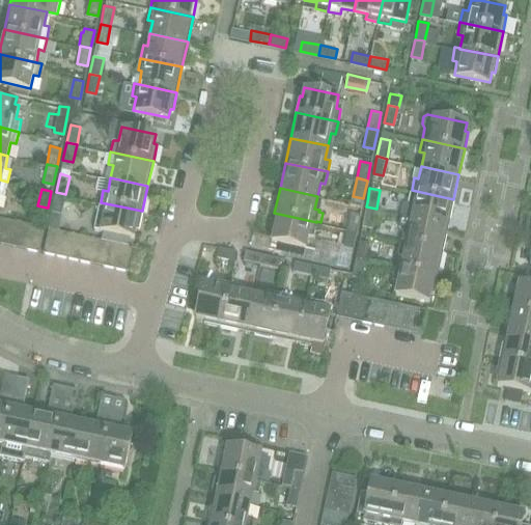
[(403,204),(401,214),(448,224),(453,199),(412,190),(409,202),(403,204)]
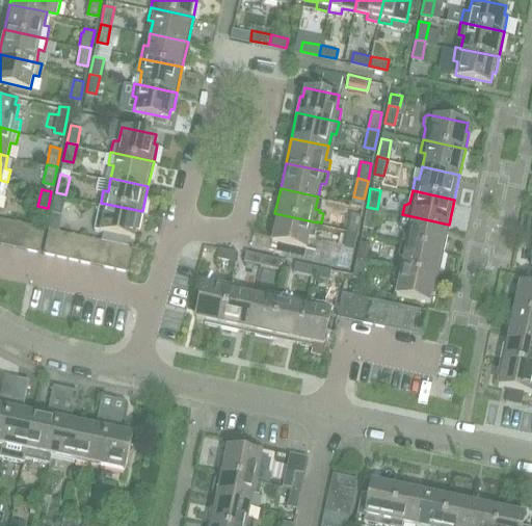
[(52,210),(62,212),(65,194),(56,192),(52,210)]
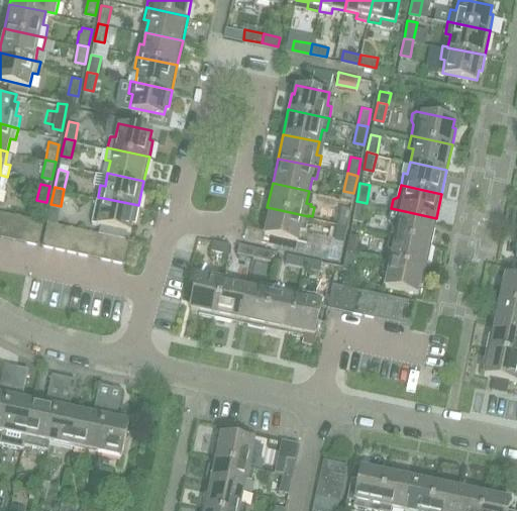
[(135,222),(138,205),(98,197),(95,208),(100,209),(97,223),(130,230),(132,221),(135,222)]
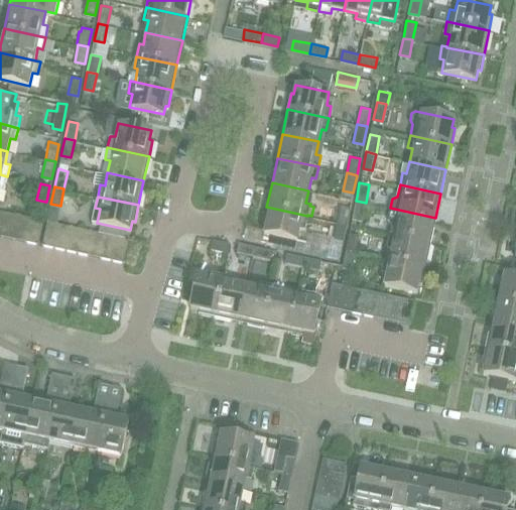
[(342,198),(337,222),(346,224),(350,207),(349,206),(351,200),(342,198)]
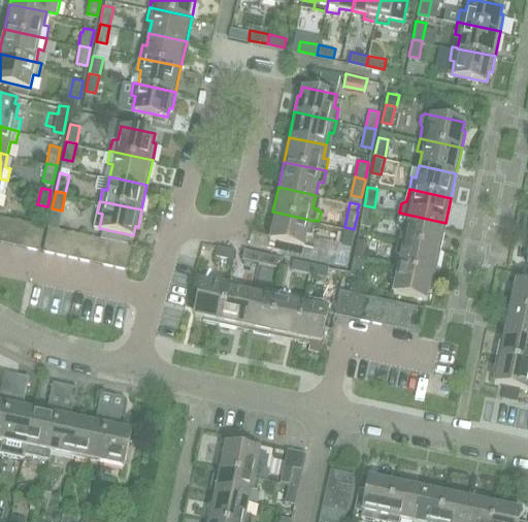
[(370,225),(374,207),(364,205),(360,223),(370,225)]
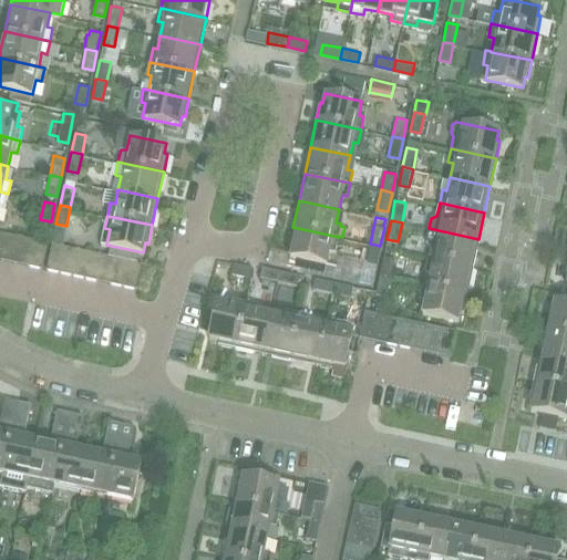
[(334,250),(338,237),(318,232),(292,227),(289,246),(292,246),(290,256),(327,263),(330,249),(334,250)]
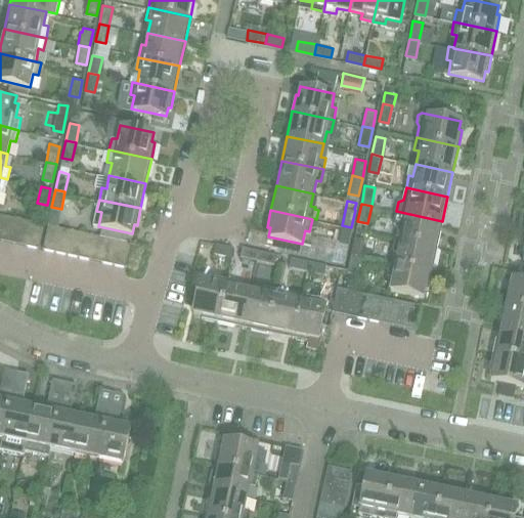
[(397,225),(395,236),(437,246),(442,221),(396,211),(394,220),(397,225)]
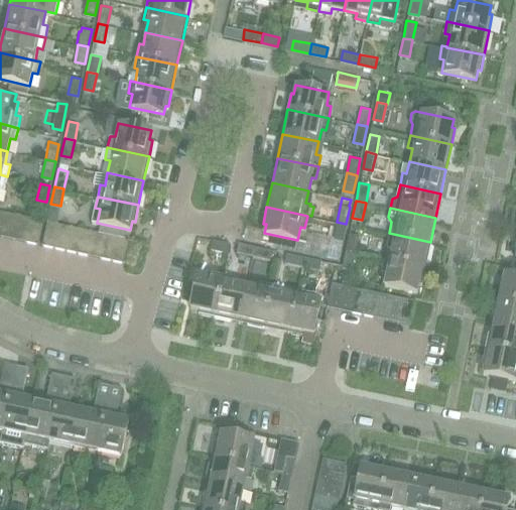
[(7,211),(2,234),(14,237),(18,213),(7,211)]
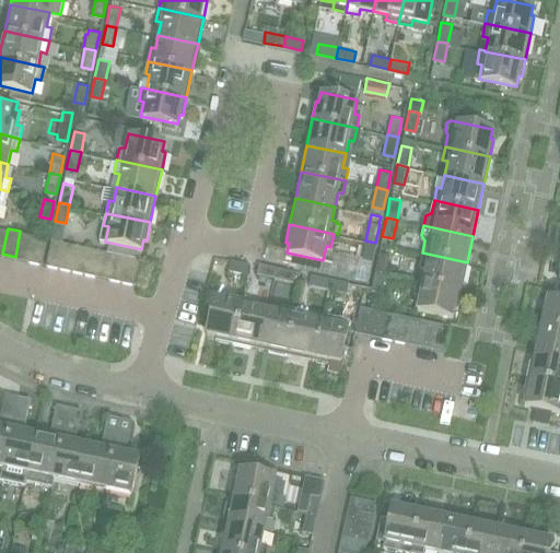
[(20,231),(15,257),(27,259),(33,234),(20,231)]
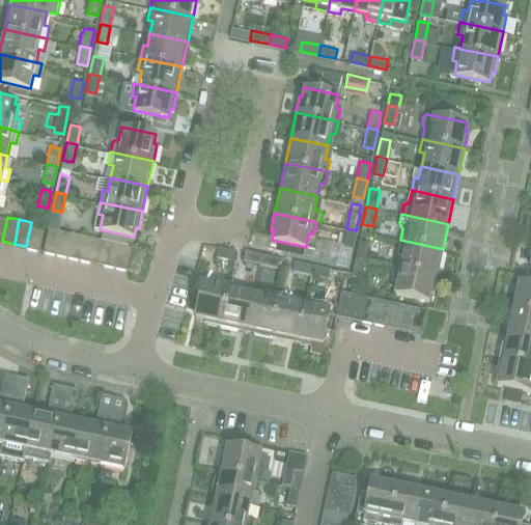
[(31,222),(26,246),(38,249),(44,224),(31,222)]
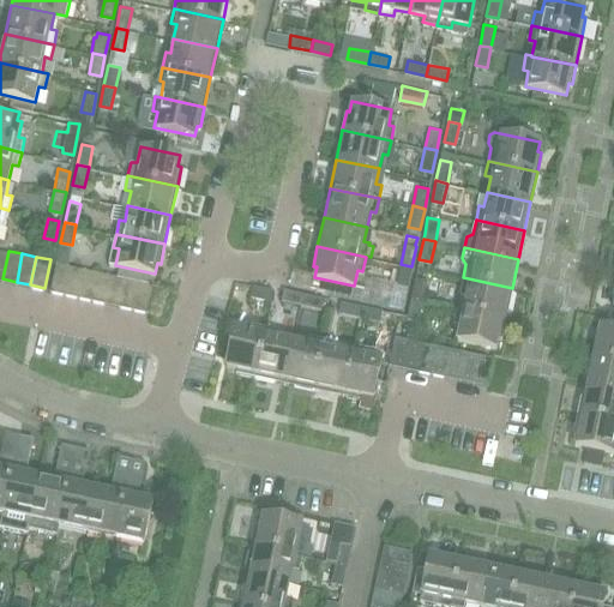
[(50,289),(65,293),(70,264),(56,262),(50,289)]
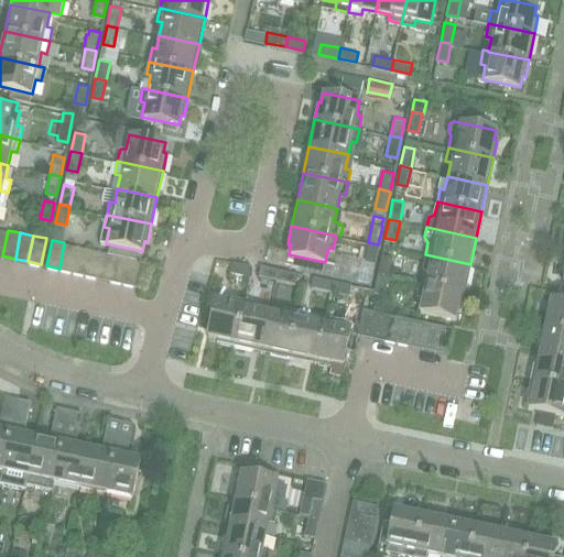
[(64,242),(60,269),(72,271),(77,246),(64,242)]
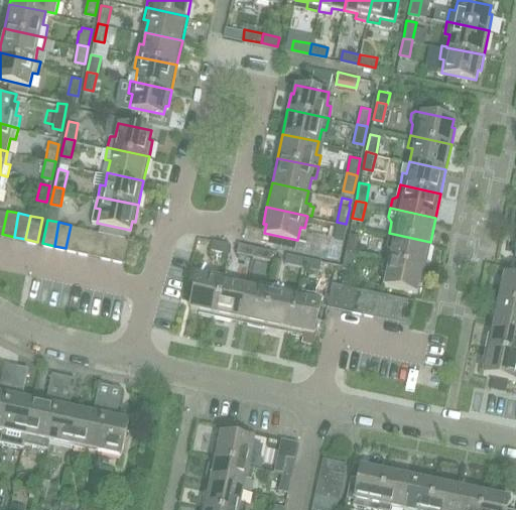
[(333,239),(343,241),(346,224),(337,222),(333,239)]
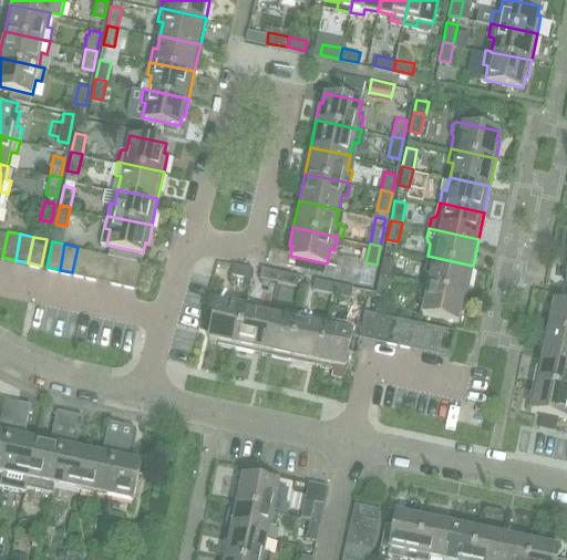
[(78,247),(72,272),(84,276),(90,249),(78,247)]
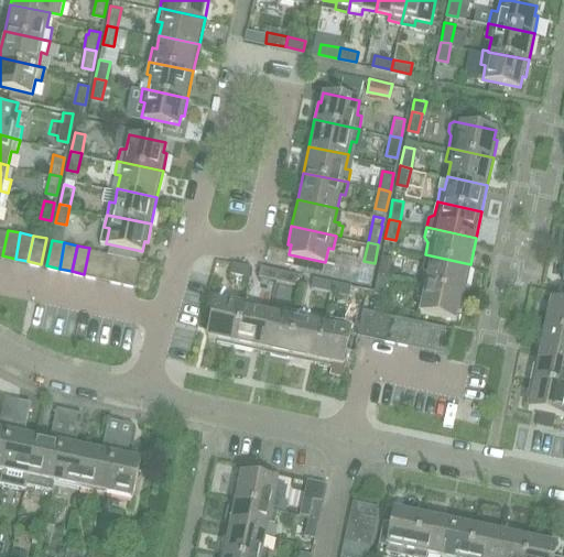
[(89,248),(84,274),(97,276),(101,250),(89,248)]
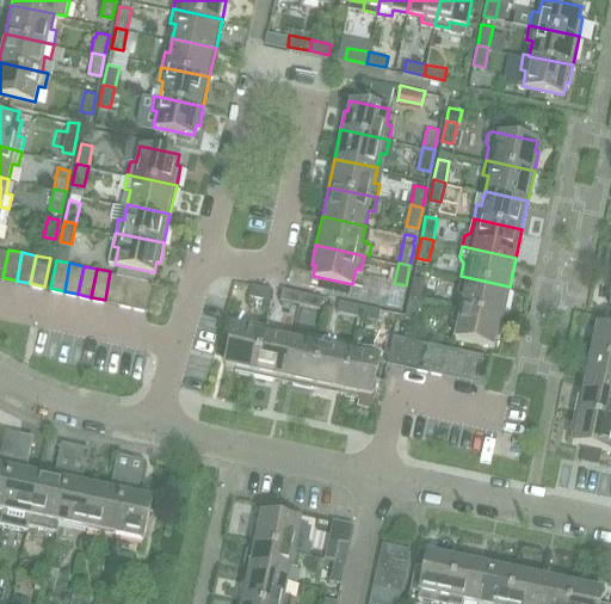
[(110,271),(105,300),(118,302),(124,275),(110,271)]
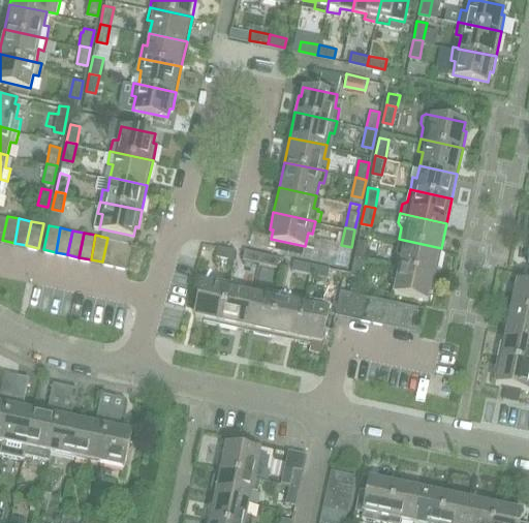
[(107,238),(102,262),(114,265),(119,240),(107,238)]
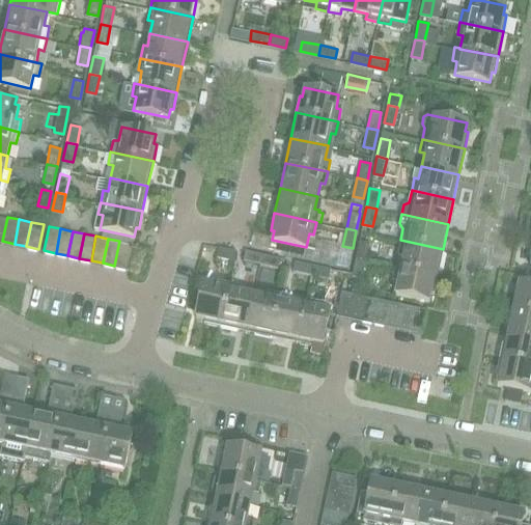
[(359,239),(355,256),(365,258),(369,241),(359,239)]
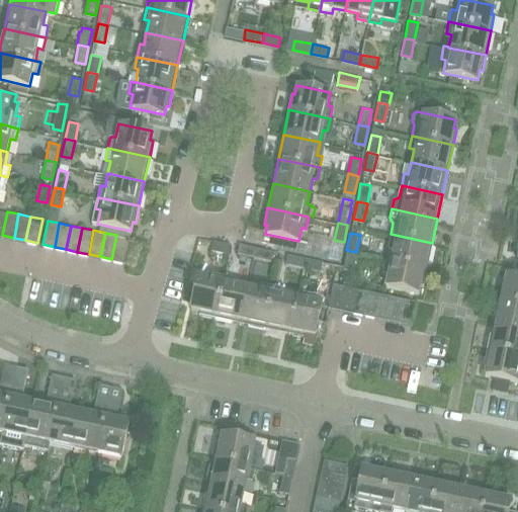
[(393,247),(390,259),(427,267),(432,243),(391,234),(387,246),(393,247)]
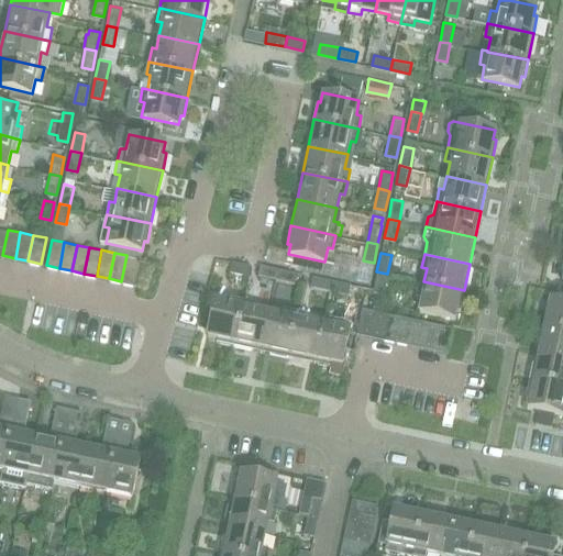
[(127,255),(121,281),(134,284),(140,258),(127,255)]
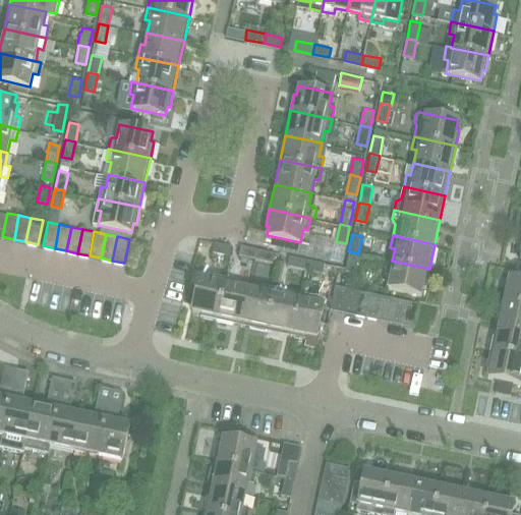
[(230,254),(232,244),(215,240),(213,250),(230,254)]
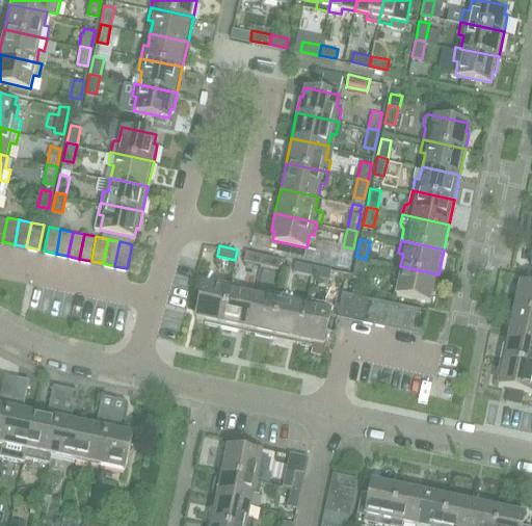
[(243,259),(261,263),(262,255),(263,253),(245,250),(243,259)]
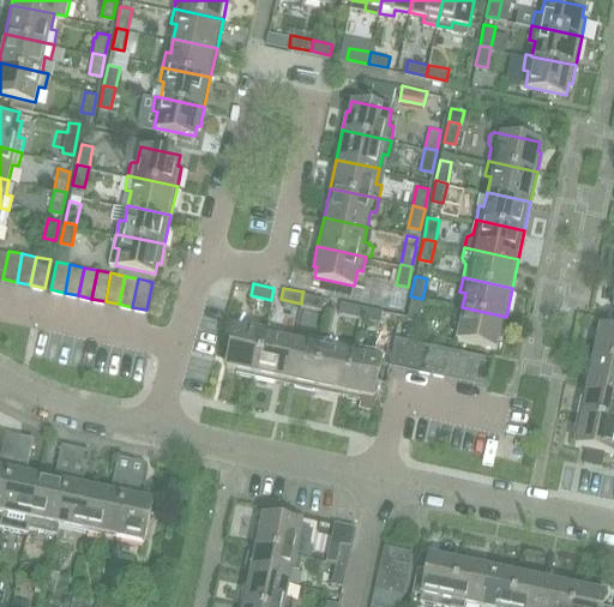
[(302,294),(301,304),(321,307),(324,296),(304,292),(302,294)]
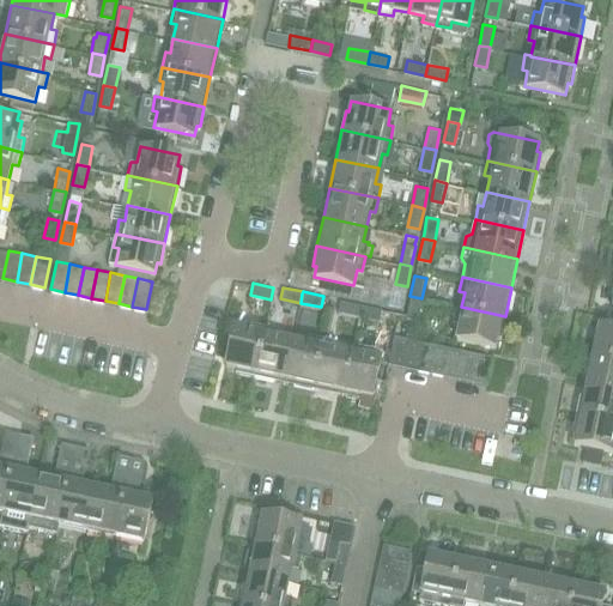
[(418,319),(422,298),(410,296),(406,316),(418,319)]
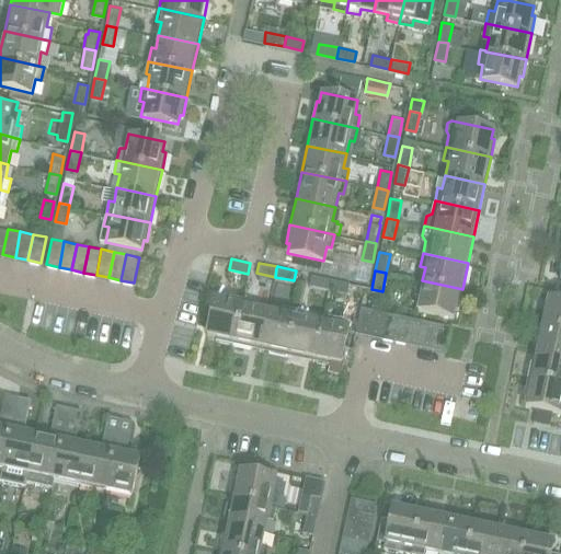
[(309,284),(328,288),(331,277),(311,273),(309,284)]
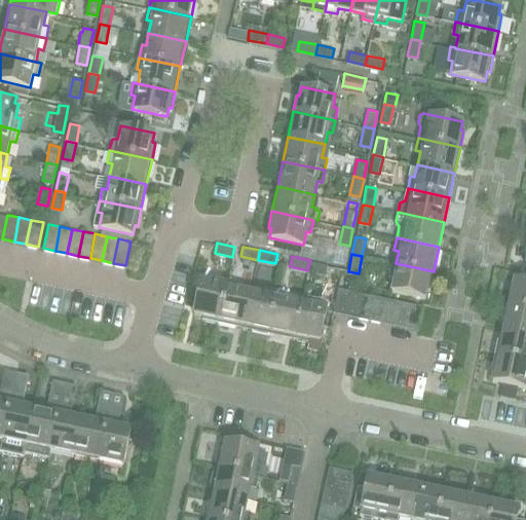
[(310,260),(307,270),(326,273),(328,263),(310,260)]
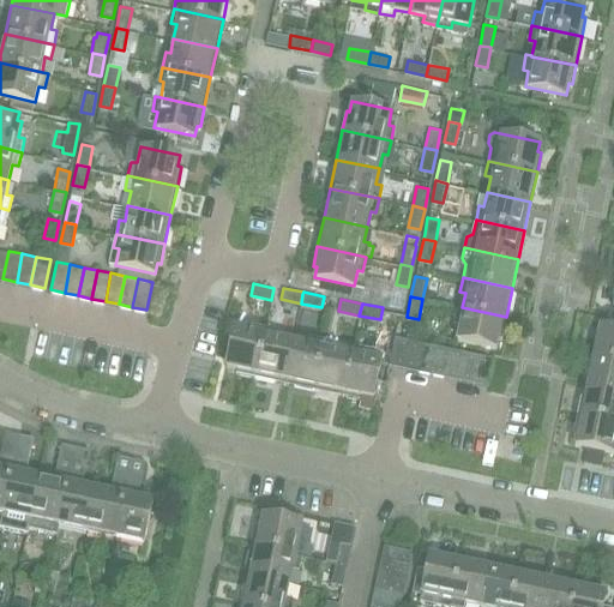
[(506,317),(462,307),(457,306),(453,322),(459,323),(456,338),(497,347),(499,337),(501,337),(506,317)]
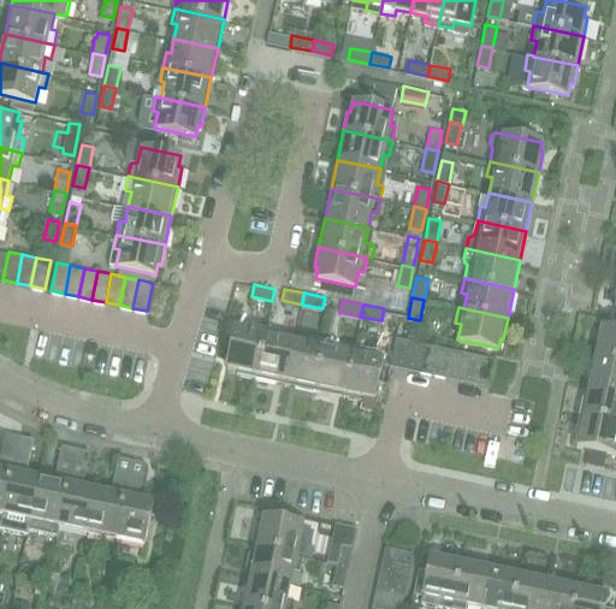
[(236,372),(285,382),(363,398),(365,395),(375,397),(383,356),(367,354),(368,348),(354,346),(353,350),(338,348),(339,342),(311,336),(309,341),(280,335),(280,330),(253,324),(252,329),(235,325),(226,366),(237,368),(236,372)]
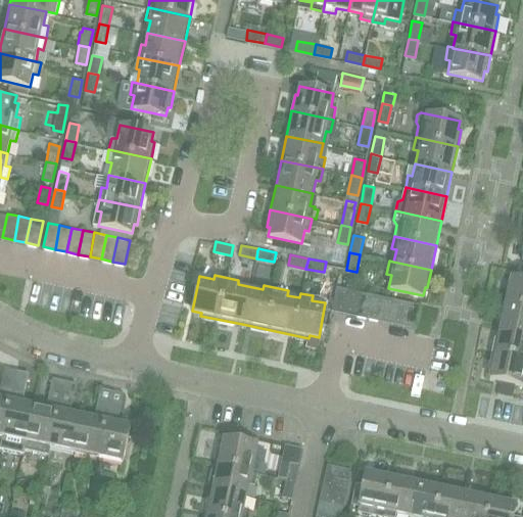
[(506,284),(503,301),(522,306),(522,278),(511,276),(509,285),(506,284)]
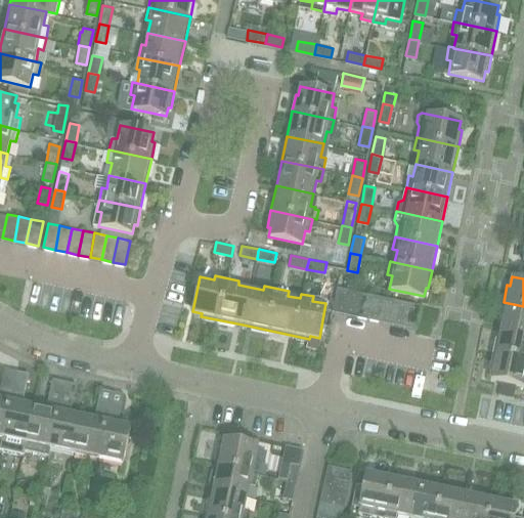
[(332,309),(334,309),(344,312),(347,300),(349,289),(337,286),(332,309)]
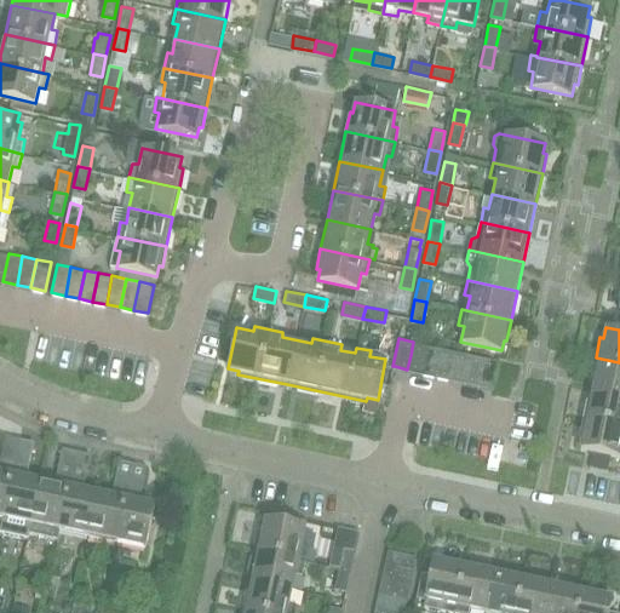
[(411,355),(407,370),(422,372),(425,354),(426,353),(428,344),(413,342),(411,355)]
